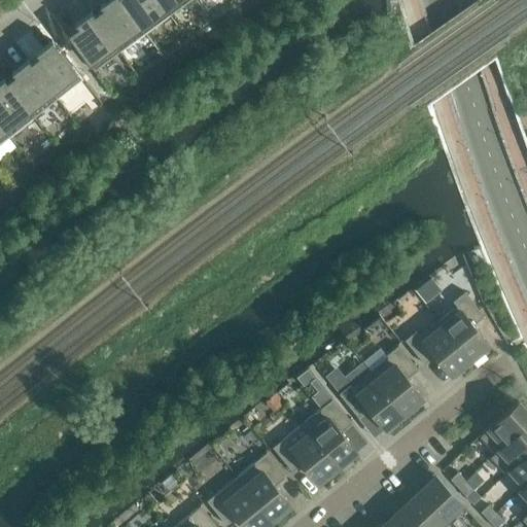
[(144,33),(119,0),(111,0),(93,14),(119,51),(144,33)]
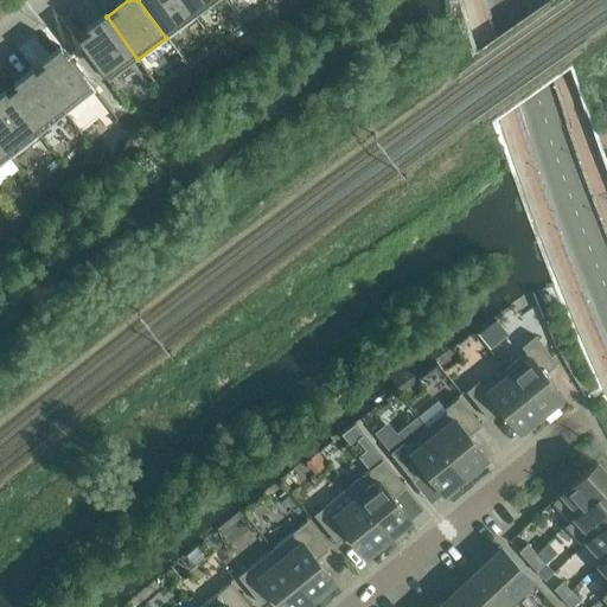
[(196,17),(183,0),(138,0),(166,38),(196,17)]
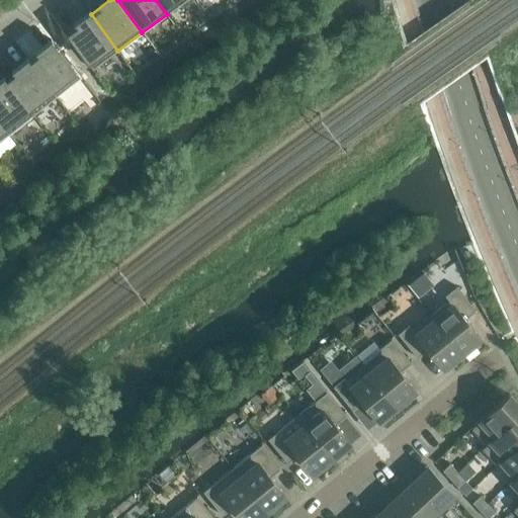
[(186,0),(156,0),(167,14),(186,0)]
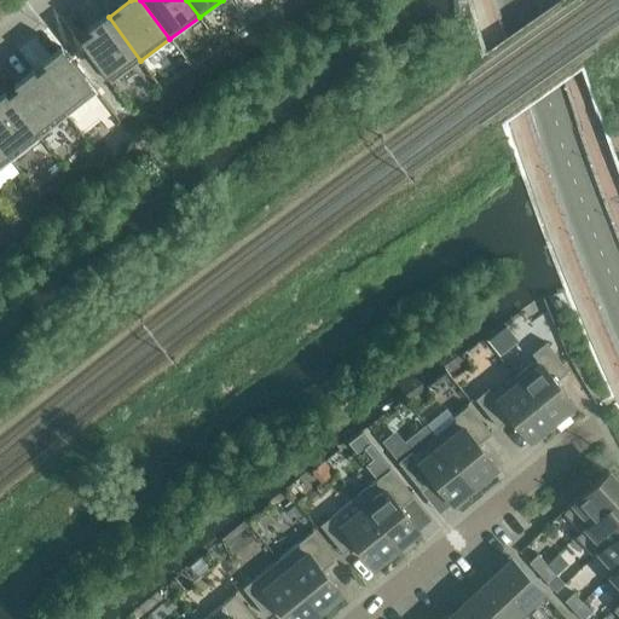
[(77,39),(110,82),(140,61),(109,17),(77,39)]
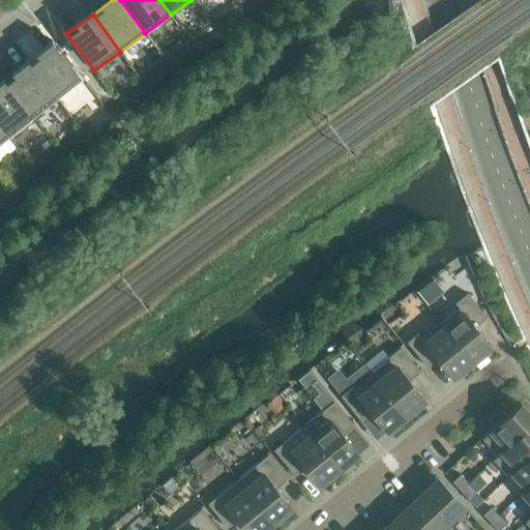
[(83,79),(55,42),(29,62),(58,98),(83,79)]
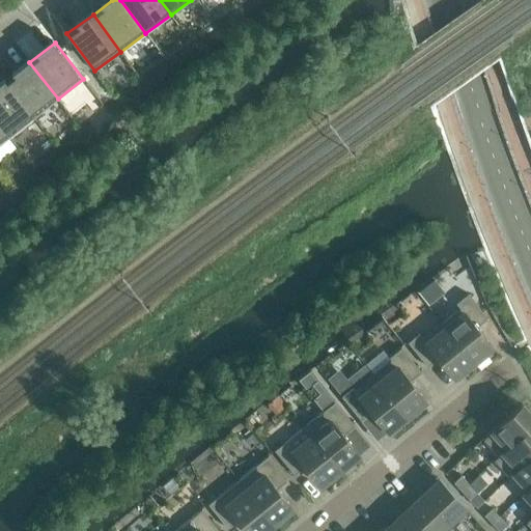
[(58,99),(29,62),(5,82),(33,118),(58,99)]
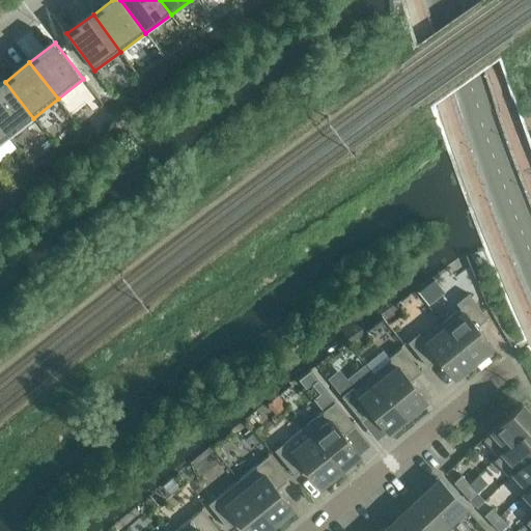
[(33,118),(5,82),(0,85),(0,126),(9,138),(33,118)]
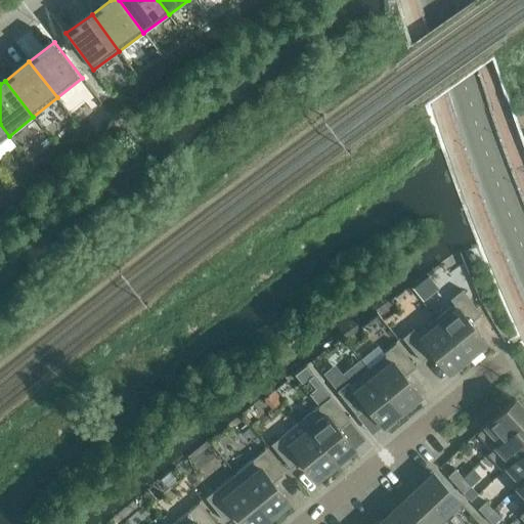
[(0,142),(9,136),(0,124),(0,142)]
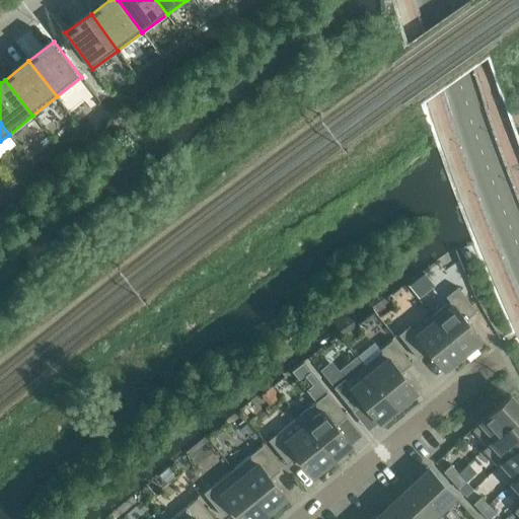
[(482,338),(466,319),(476,310),(457,287),(445,296),(449,301),(432,315),(465,357),(477,348),(474,344),(482,338)]
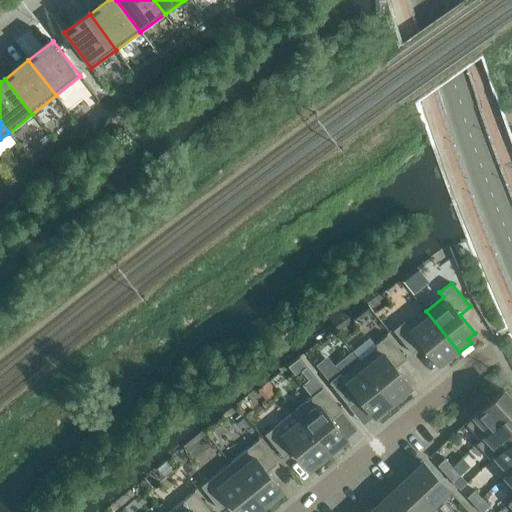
[(367,308),(356,317),(361,324),(369,326),(376,320),(367,308)]
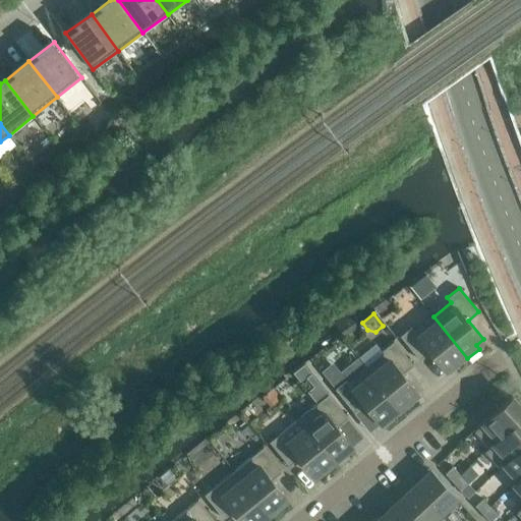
[(411,326),(400,336),(419,359),(430,351),(446,369),(453,364),(456,368),(467,358),(433,316),(415,331),(411,326)]
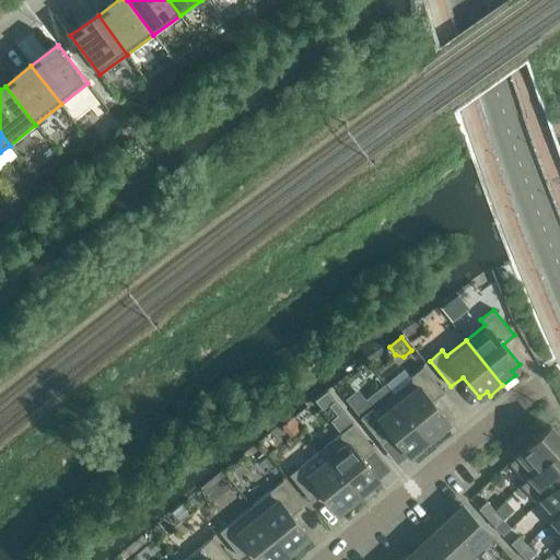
[(444,432),(441,428),(448,422),(432,401),(444,393),(423,366),(410,376),(412,378),(393,394),(432,442),(444,432)]
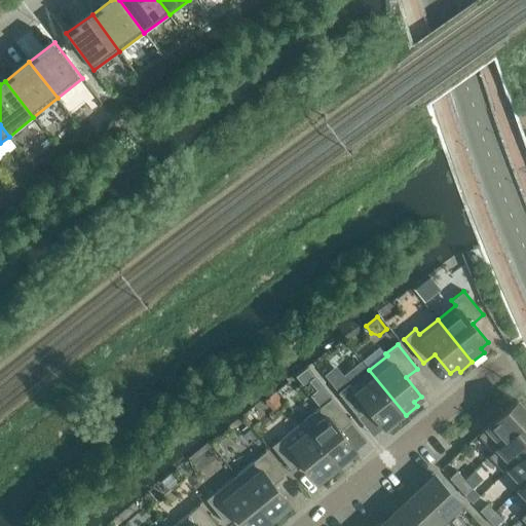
[(307,366),(296,375),(304,385),(315,376),(307,366)]
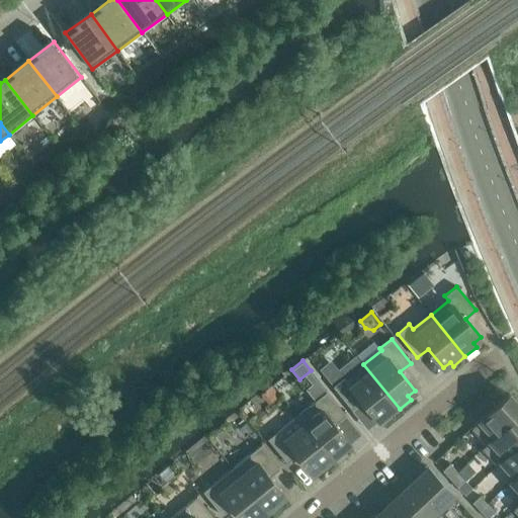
[(384,415),(387,419),(400,409),(363,364),(346,379),(344,377),(333,386),(352,411),(363,402),(377,421),(384,415)]
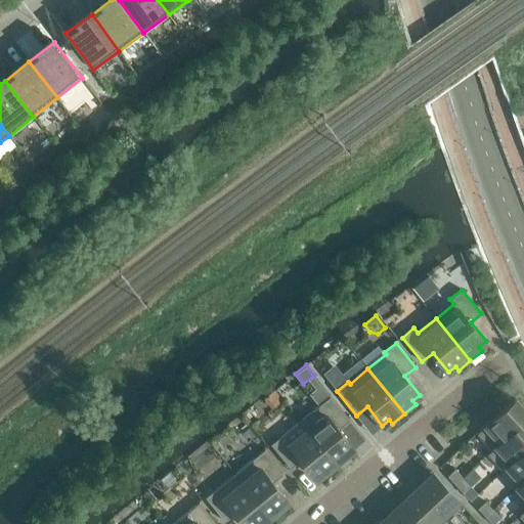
[(350,457),(347,453),(354,448),(339,429),(350,421),(331,396),(301,420),(339,467),(350,457)]
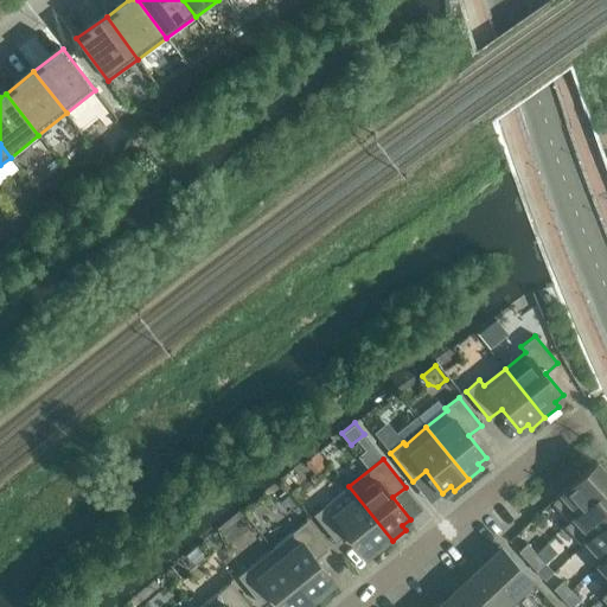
[(606,473),(595,461),(568,486),(551,502),(569,521),(570,522),(606,486),(606,473)]
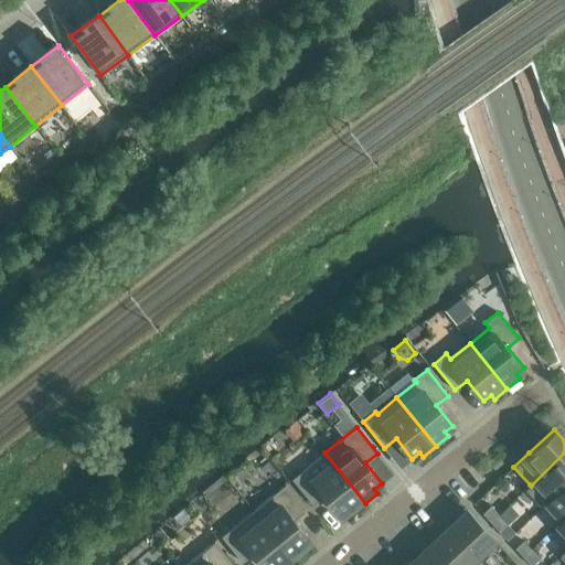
[(349,510),(352,514),(365,503),(324,452),(292,479),(313,505),(324,496),(341,516),(349,510)]
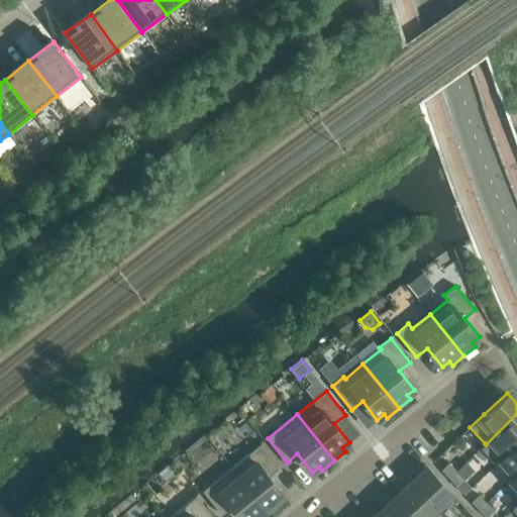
[(516,414),(486,444),(485,443),(481,447),(496,464),(501,460),(500,459),(516,443),(516,414)]
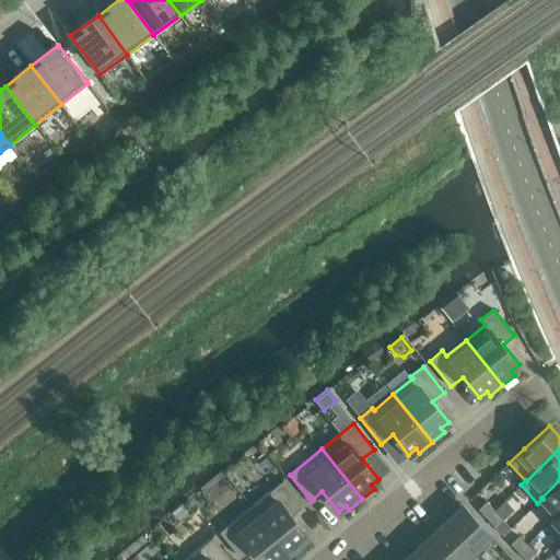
[(304,546),(301,541),(308,536),(292,515),(304,506),(282,480),(251,505),(292,556),(304,546)]
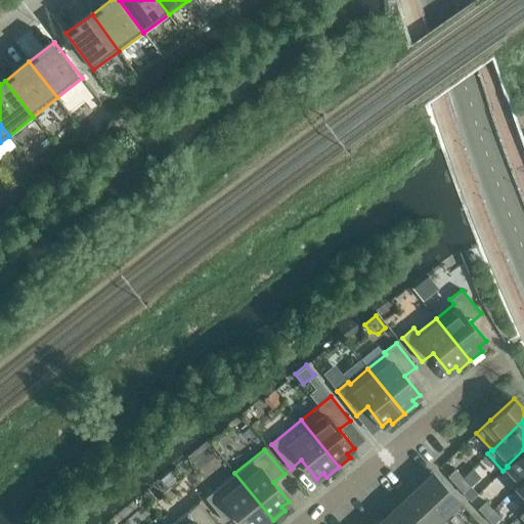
[(523,449),(507,466),(508,467),(522,482),(523,480),(523,449)]
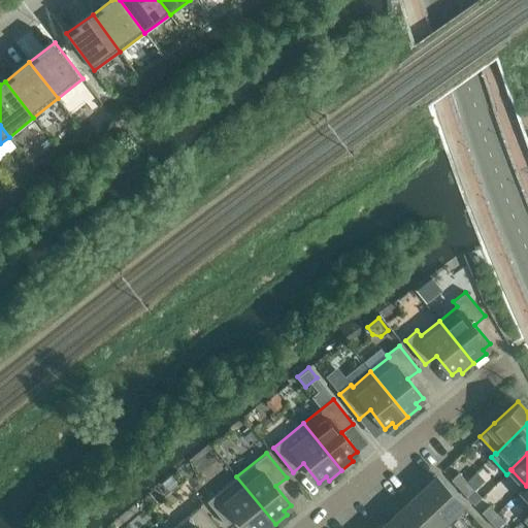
[(459,472),(451,480),(459,488),(466,481),(459,472)]
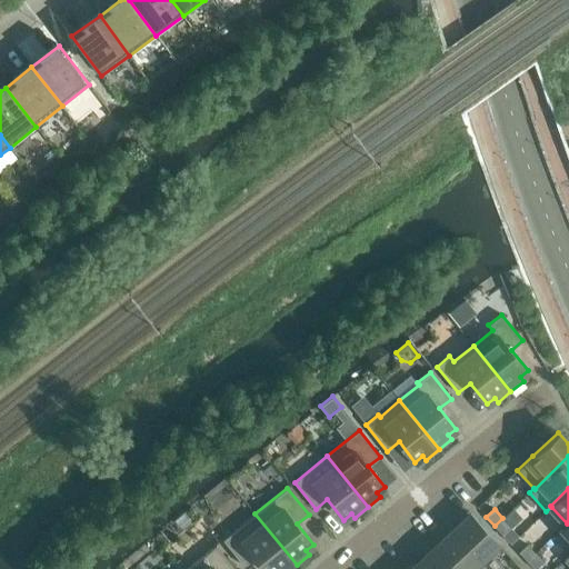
[(223,540),(245,567),(256,557),(266,568),(291,568),(297,565),(255,513),(223,540)]
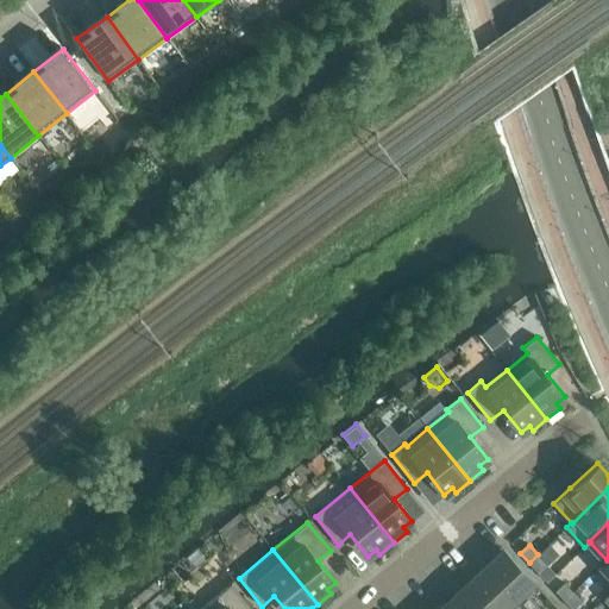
[(533,582),(504,550),(484,567),(514,600),(533,582)]
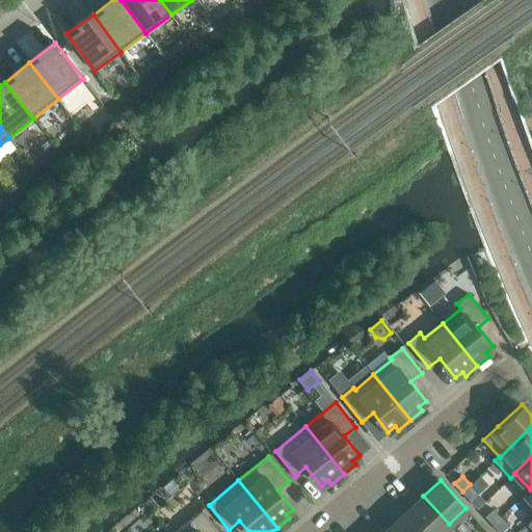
[(470,500),(478,493),(470,484),(462,491),(470,500)]
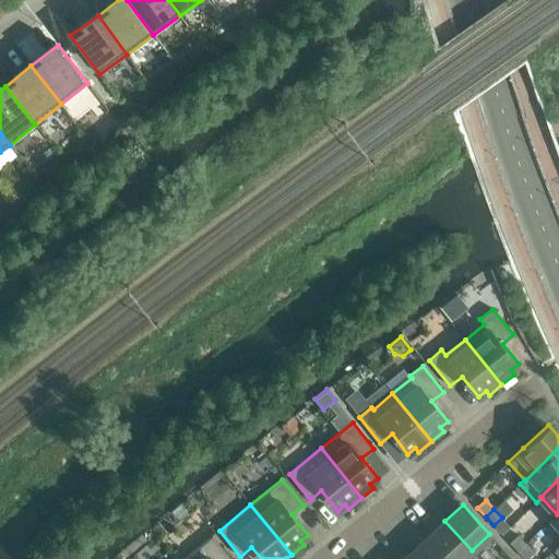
[(428,537),(448,558),(462,558),(472,550),(444,521),(428,537)]
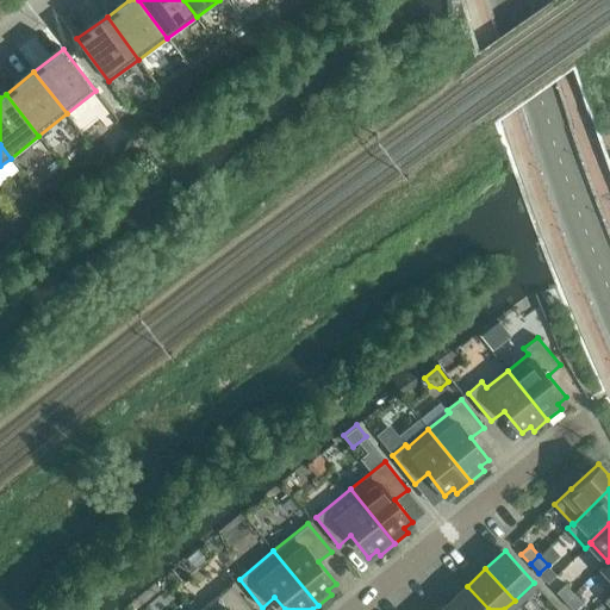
[(565,584),(556,592),(565,602),(574,593),(565,584)]
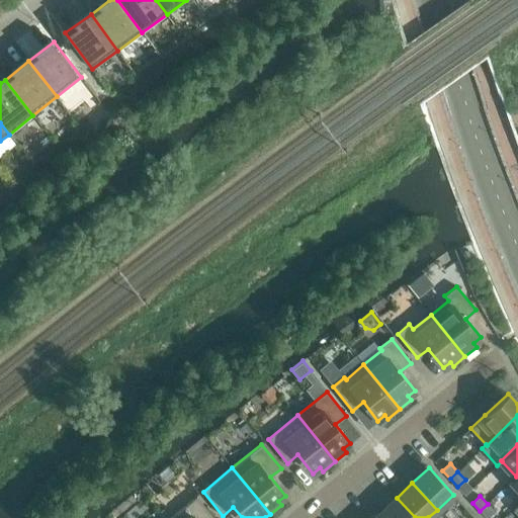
[(213,517),(196,497),(170,517),(213,517)]
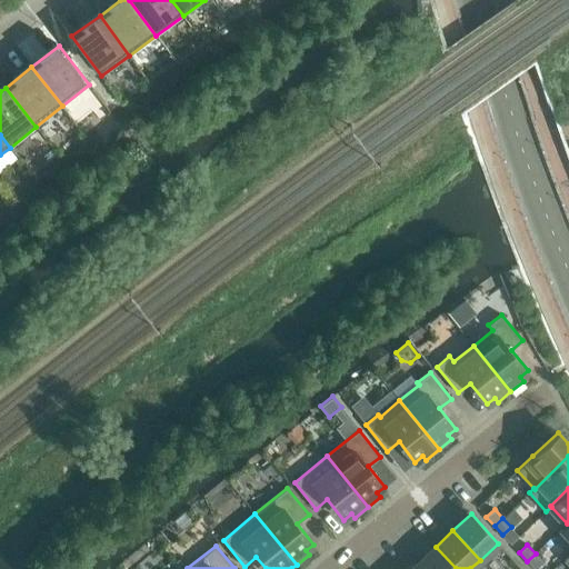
[(418,563),(422,568),(456,568),(436,547),(418,563)]
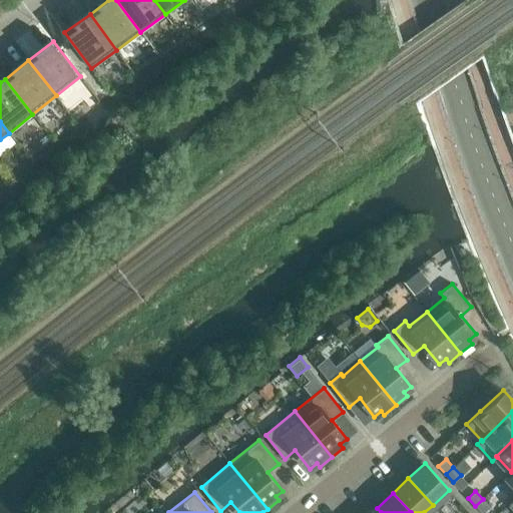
[(482,512),(483,512),(490,507),(483,499),(475,506),(482,512)]
